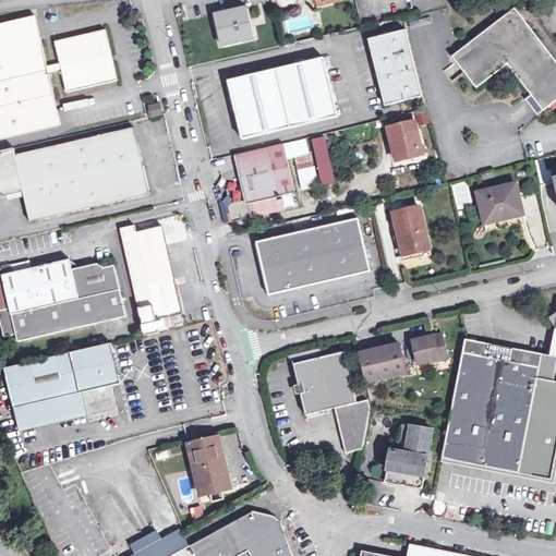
[(245,4),(217,11),(218,21),(214,22),(216,33),(220,32),(222,40),(252,34),(245,4)]
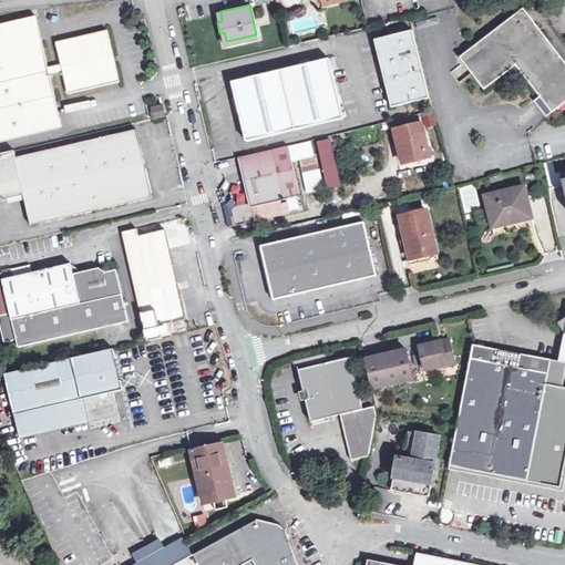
[(482,89),(513,64),(550,111),(564,99),(564,63),(521,7),(458,57),(482,89)]
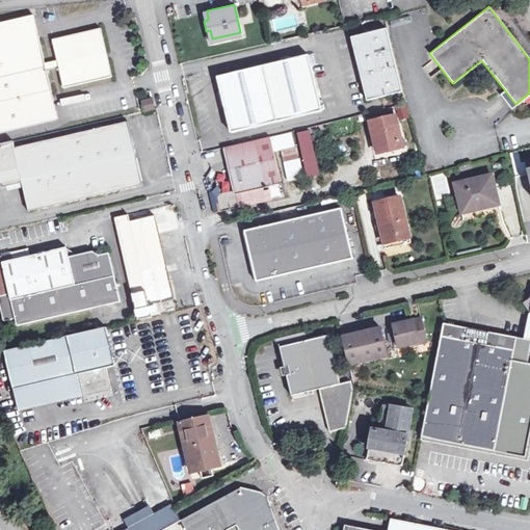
[(0,130),(54,117),(44,69),(43,62),(31,15),(0,22),(0,130)]
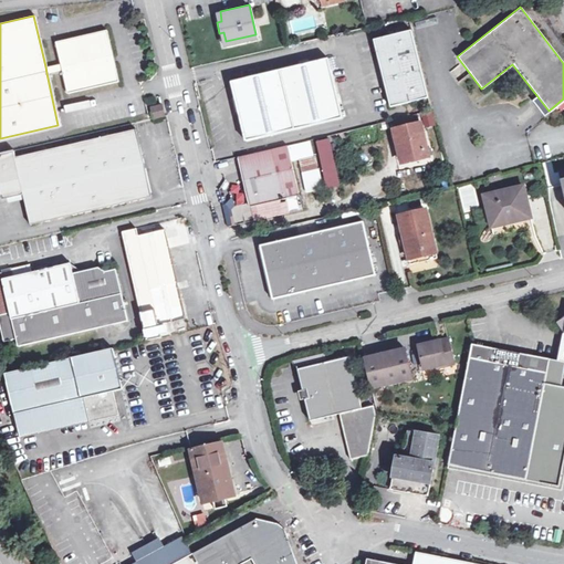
[(389,105),(427,95),(426,91),(410,29),(373,38),(389,105)]
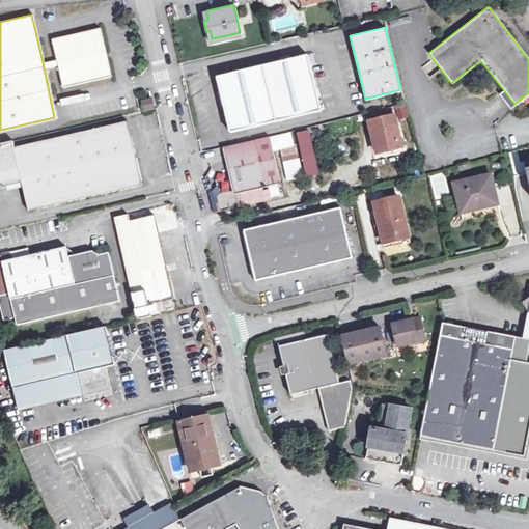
[(55,59),(56,65),(61,86),(109,76),(98,28),(50,38),(55,59)]
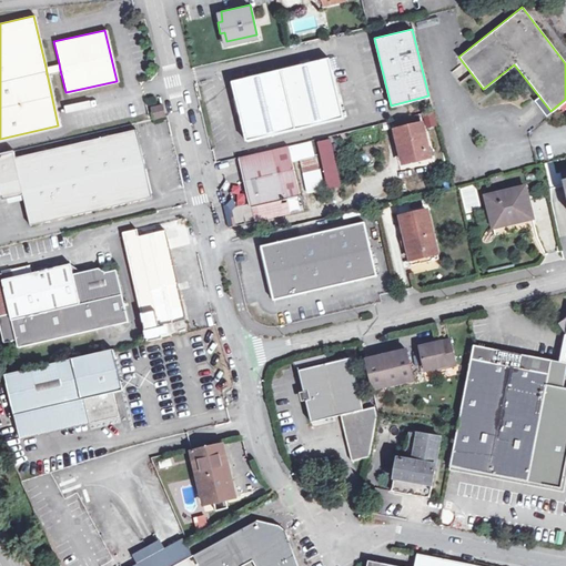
[(329,58),(312,62),(325,115),(341,112),(329,58)]
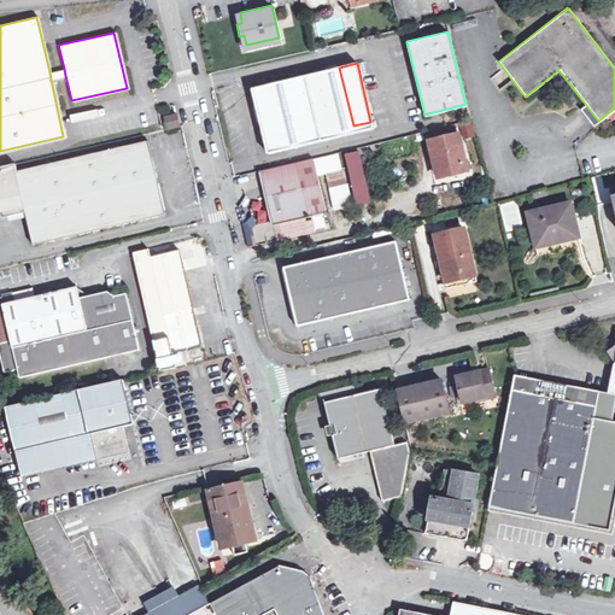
[(252,88),(264,146),(353,126),(339,68),(252,88)]
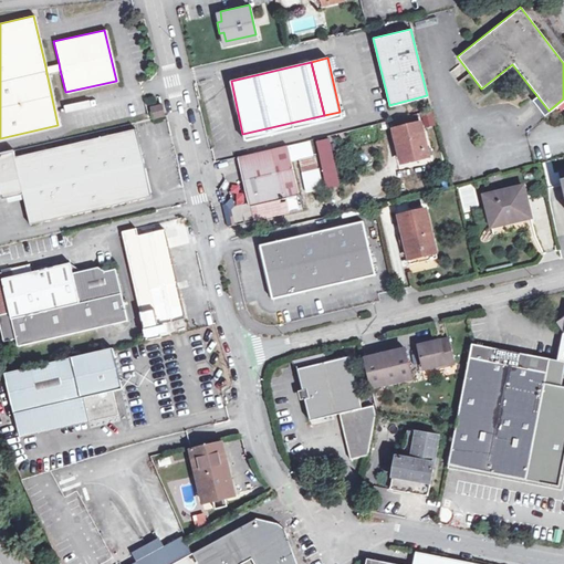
[(60,70),(59,63),(45,66),(47,73),(60,70)]
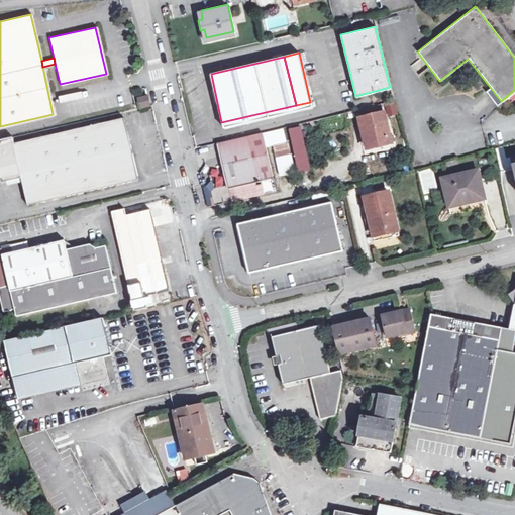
[(136,97),(138,106),(149,104),(147,94),(136,97)]
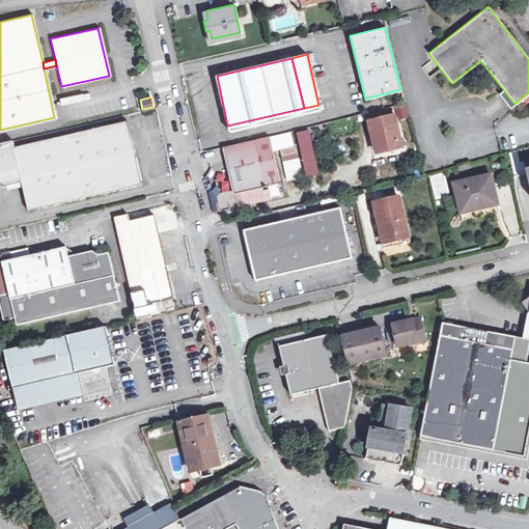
[(394,104),(396,117),(406,116),(404,103),(394,104)]
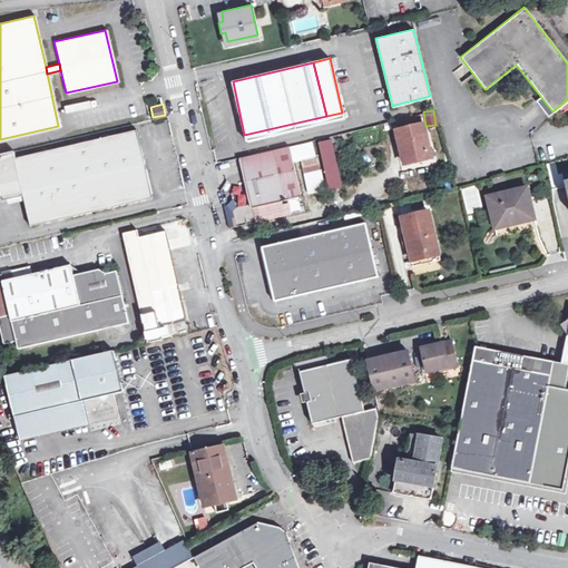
[(326,116),(327,123),(344,119),(342,113),(326,116)]
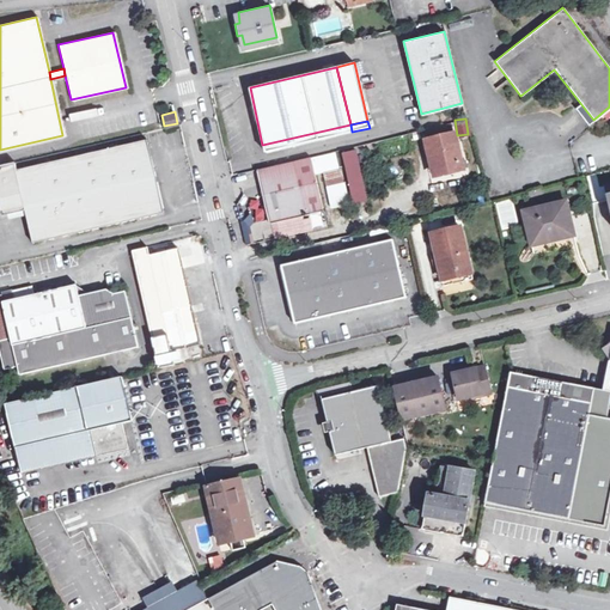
[(351,124),(262,145),(264,151),(352,132),(351,124)]
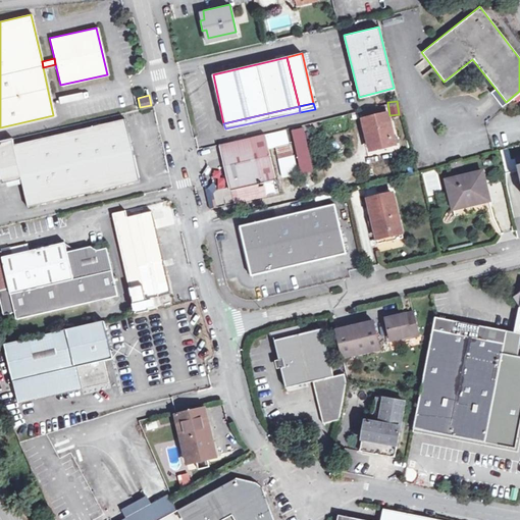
[(361,120),(365,139),(373,137),(375,145),(393,141),(386,114),(361,120)]
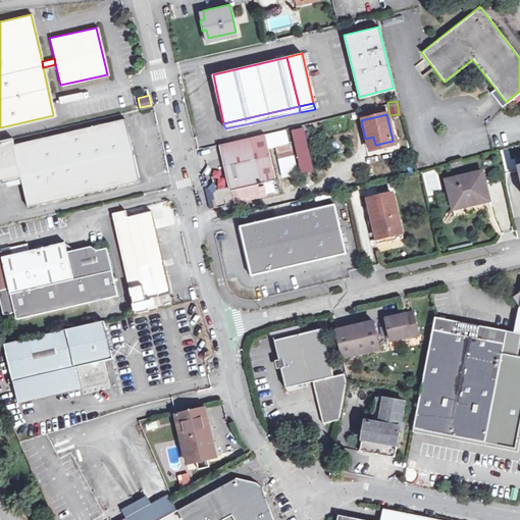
[(11,138),(0,140),(0,178),(1,183),(21,178),(28,206),(139,179),(124,117),(13,144),(11,138)]
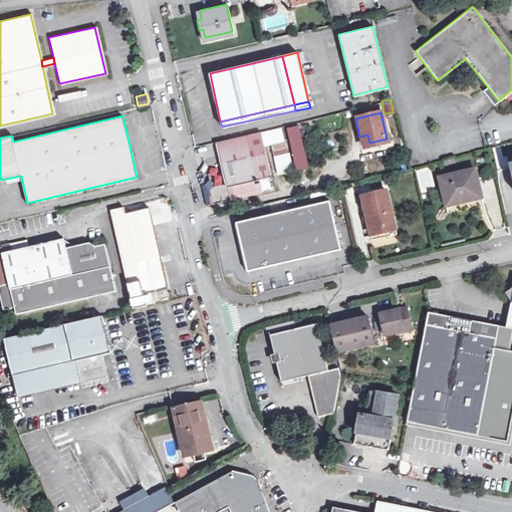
[(294,169),(307,167),(298,122),(285,125),(294,169)]
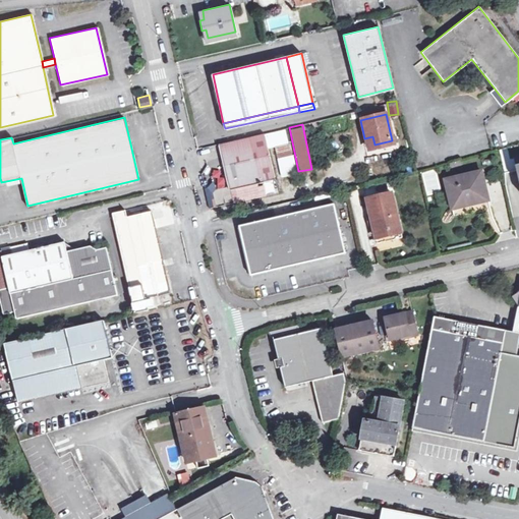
[(218,142),(220,153),(265,142),(262,133),(218,142)]
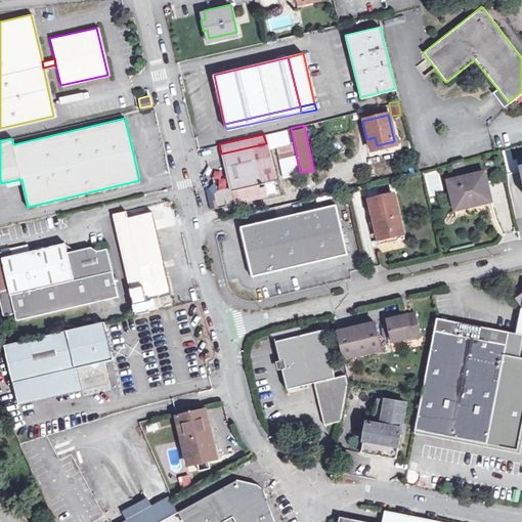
[(375,137),(366,139),(370,154),(395,147),(394,141),(377,145),(375,137)]
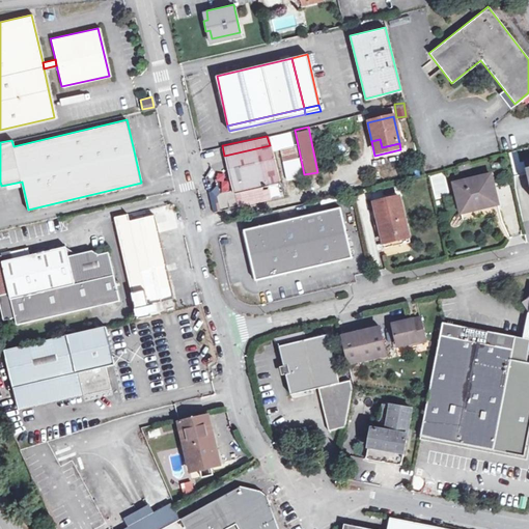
[(270,145),(224,156),(232,190),(277,181),(270,145)]
